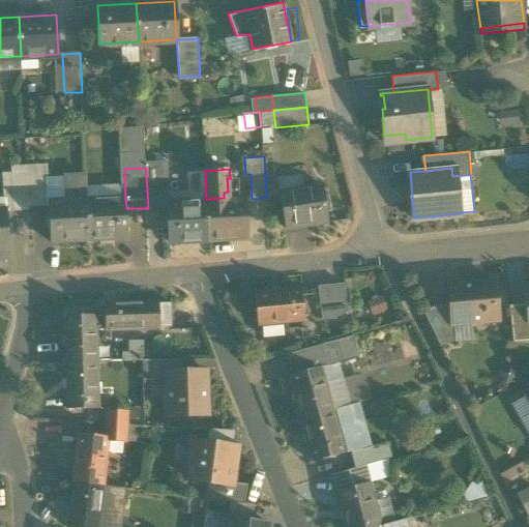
[(159,173),(146,173),(148,208),(148,215),(162,214),(159,173)]
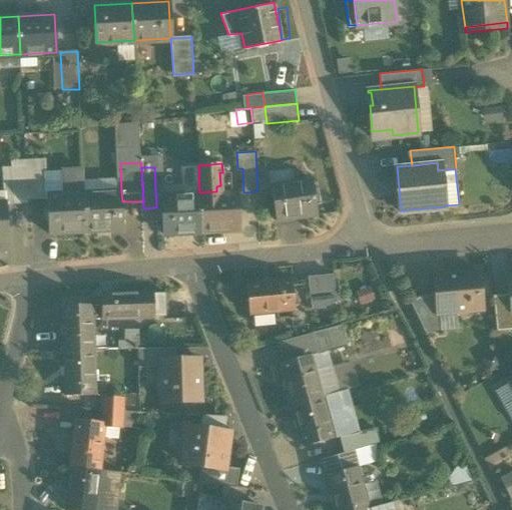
[(67,188),(68,193),(84,192),(83,168),(64,169),(65,188),(67,188)]
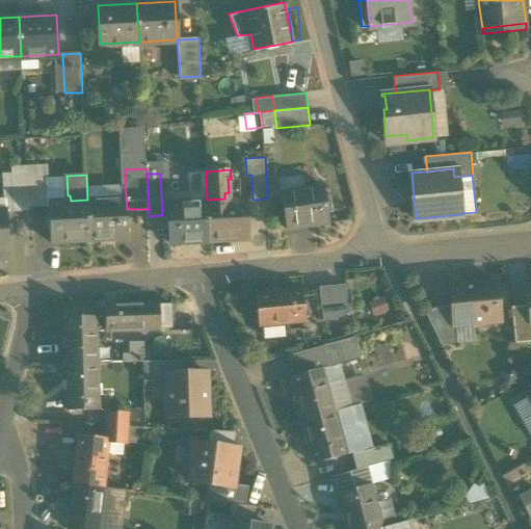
[(239,178),(231,178),(231,179),(228,179),(229,192),(224,193),(224,199),(240,199),(239,178)]
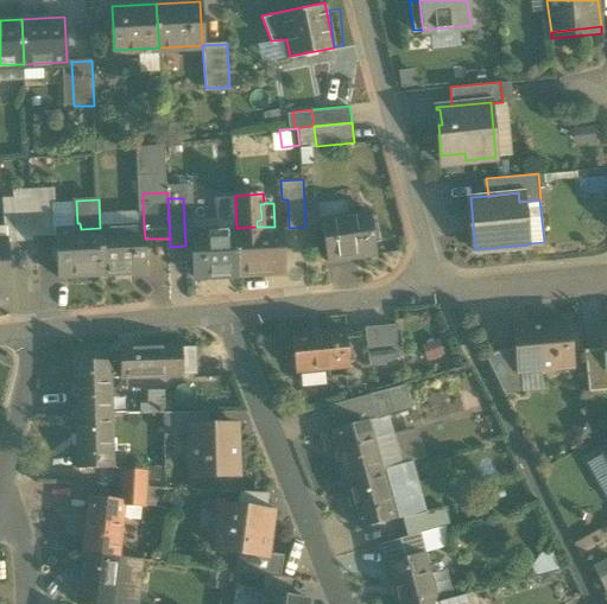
[(32,205),(32,210),(33,234),(51,234),(49,204),(32,205)]
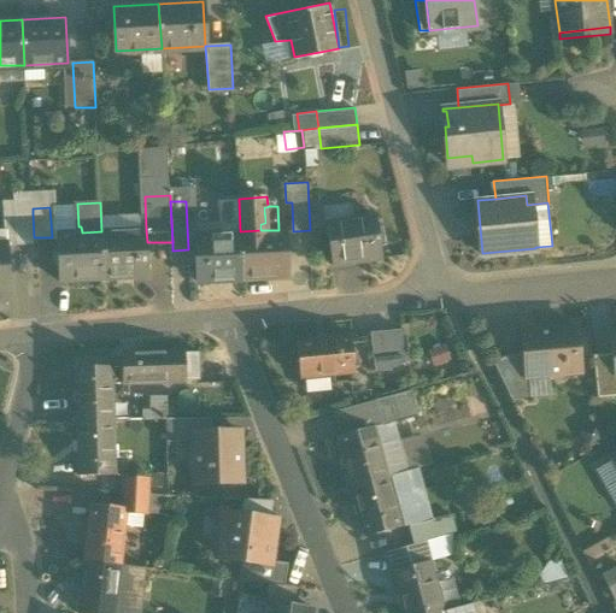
[(34,243),(34,237),(33,213),(17,213),(18,245),(34,243)]
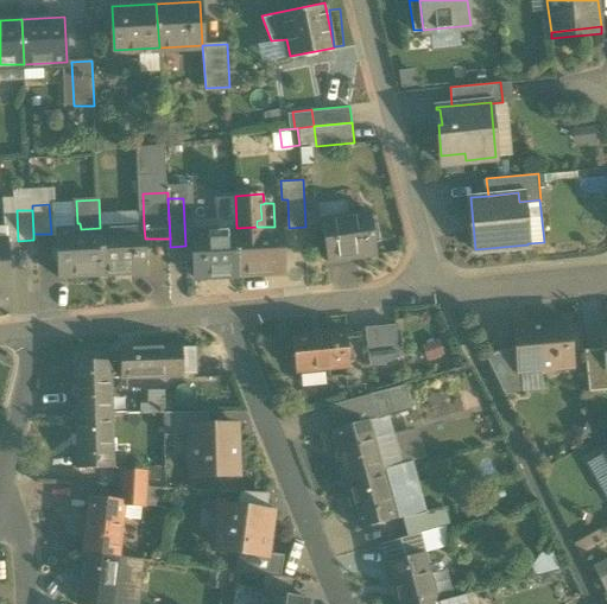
[(322,221),(328,259),(358,254),(358,256),(378,254),(372,214),(322,221)]
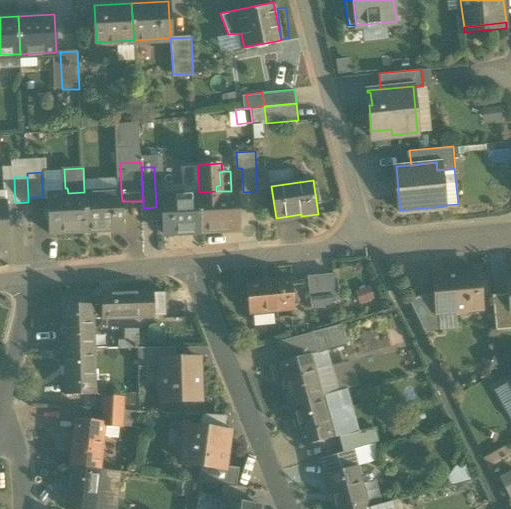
[(88,192),(84,192),(86,231),(123,229),(122,201),(121,190),(88,192)]
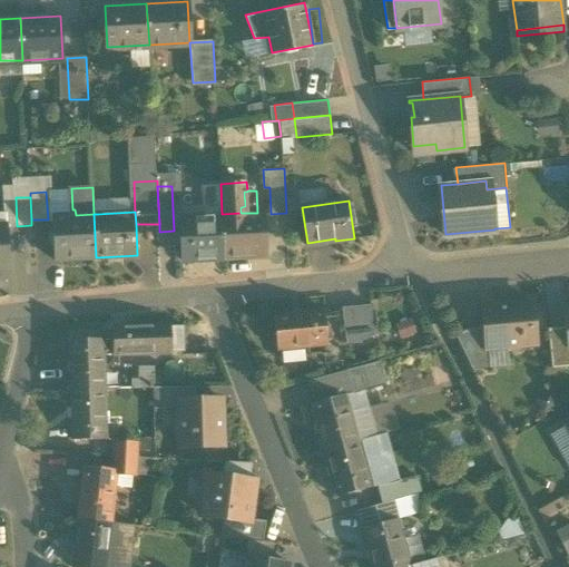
[(257,213),(241,213),(222,214),(224,256),(265,254),(263,212),(257,213)]
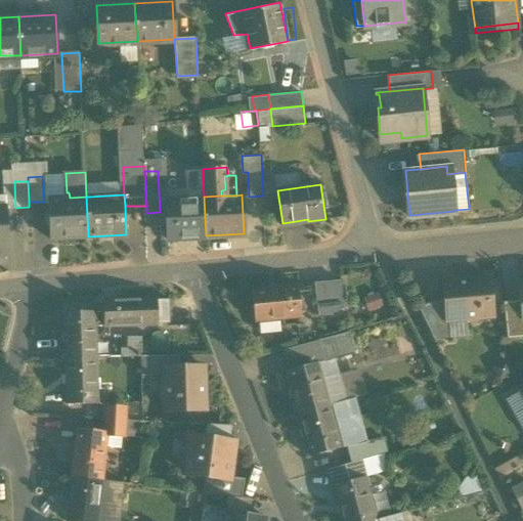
[(88,236),(86,197),(70,198),(48,199),(50,237),(88,236)]
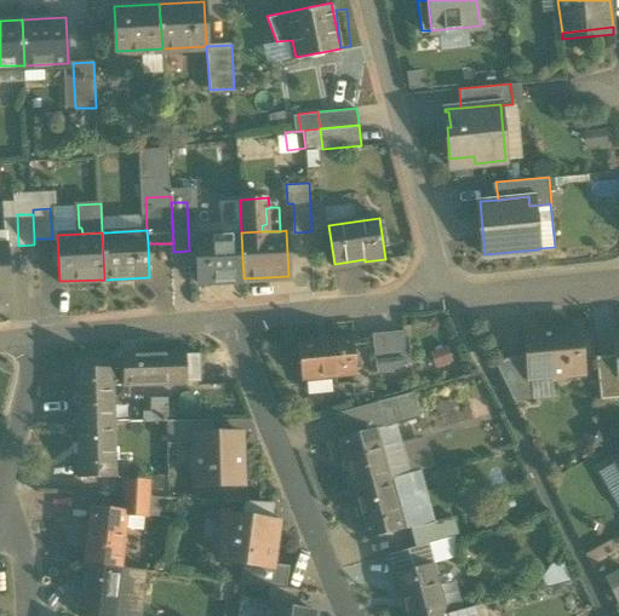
[(199,280),(244,278),(241,232),(196,235),(199,280)]
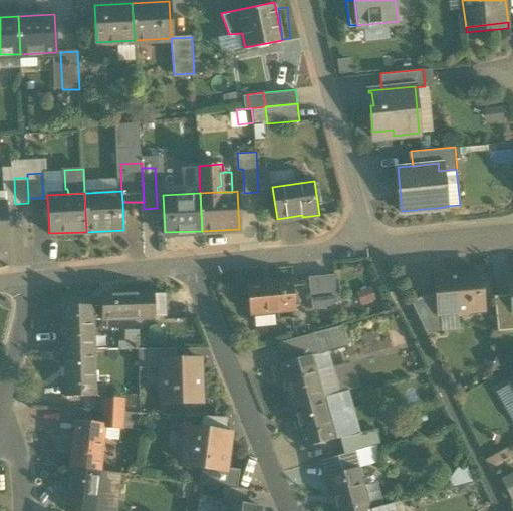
[(9,203),(0,202),(0,240),(10,240),(9,203)]
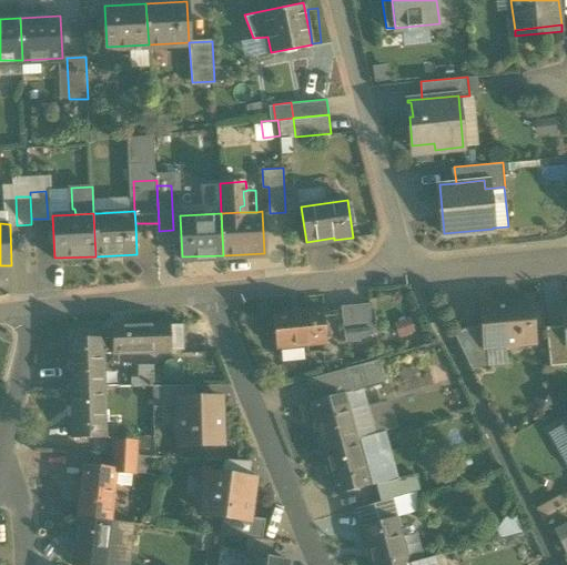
[(504,343),(509,347),(517,346),(520,342),(522,341),(522,330),(533,329),(529,299),(503,301),(504,303),(482,305),(483,324),(485,345),(486,345),(504,343)]
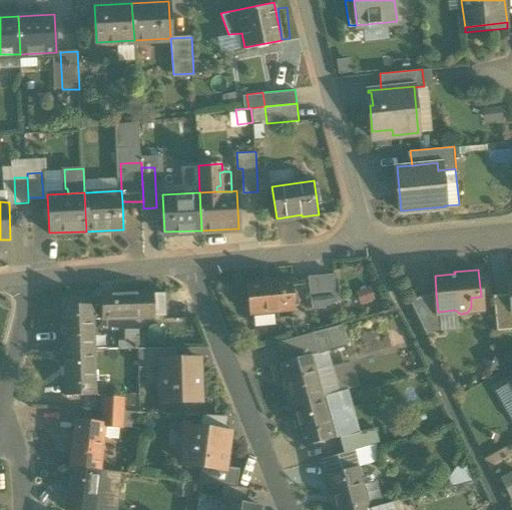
[(308,279),(312,310),(326,309),(325,305),(337,304),(334,277),(308,279)]
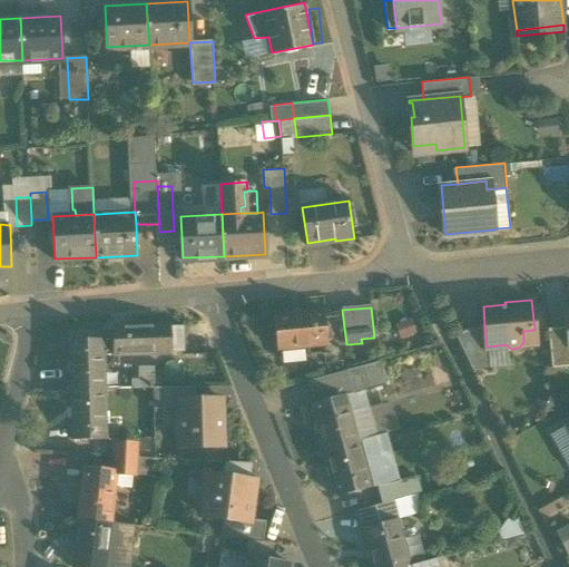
[(274,314),(277,349),(281,348),(283,362),(305,360),(304,345),(327,343),(324,309),(274,314)]
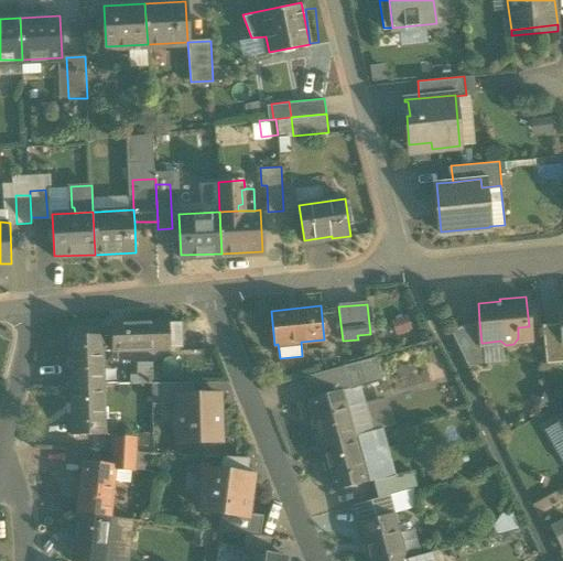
[(111,332),(111,348),(116,347),(170,346),(170,320),(111,322),(111,332)]
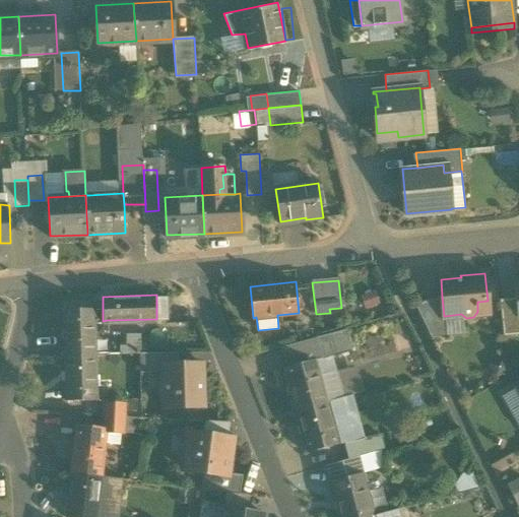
[(156,295),(156,319),(170,320),(170,296),(156,295)]
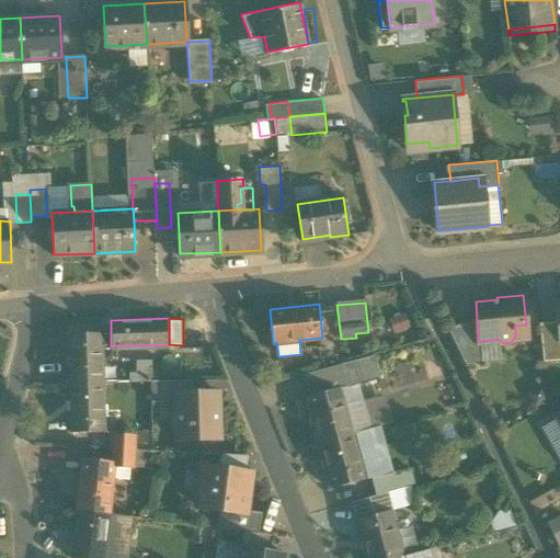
[(539,322),(544,361),(559,359),(559,319),(539,322)]
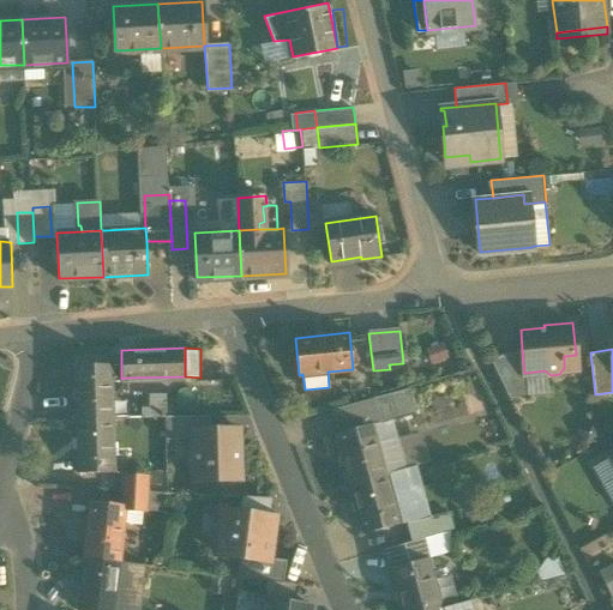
[(492,360),(509,396),(528,394),(526,373),(524,373),(522,350),(508,352),(492,360)]
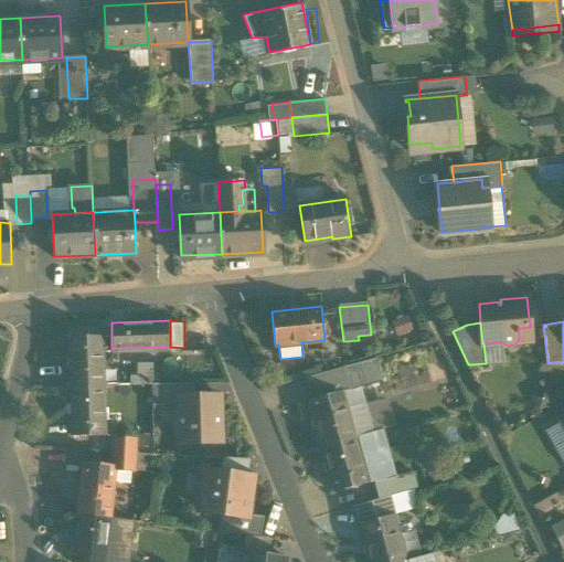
[(519,339),(518,340),(531,339),(530,327),(519,328),(519,339)]
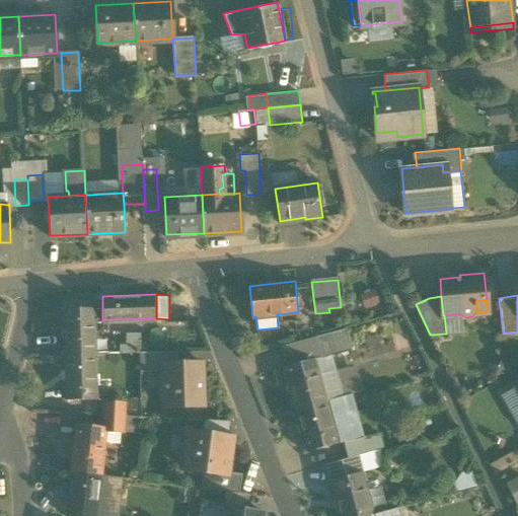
[(64,307),(65,353),(95,352),(94,320),(94,305),(64,307)]
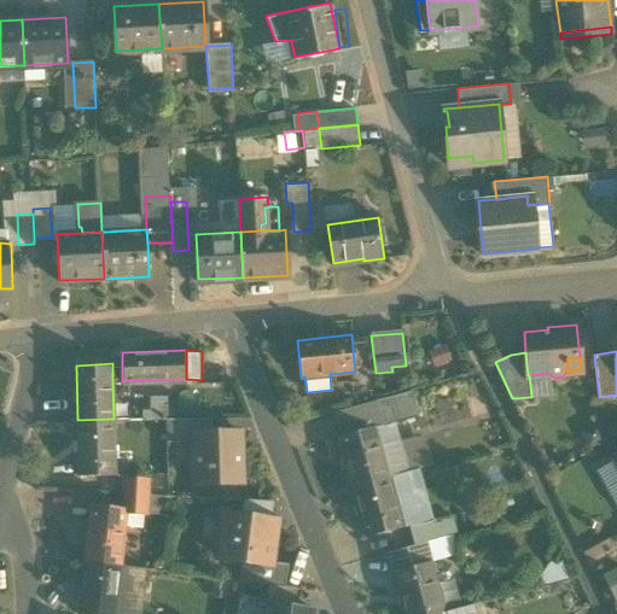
[(112,363),(112,381),(122,381),(122,363),(112,363)]
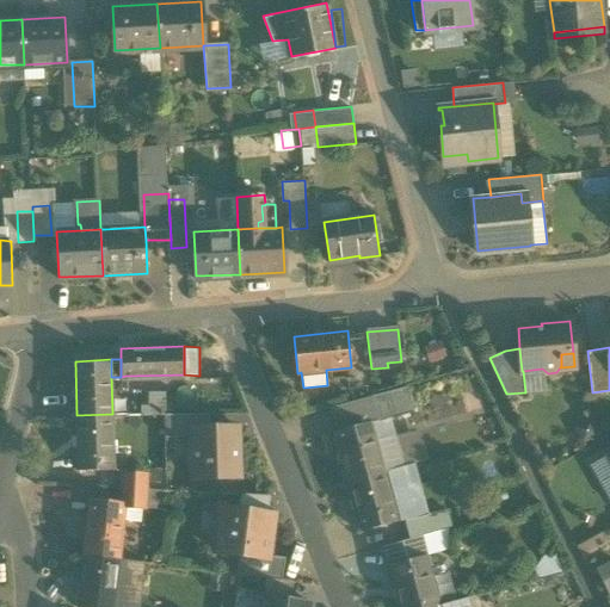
[(328,413),(333,431),(370,421),(371,423),(379,422),(414,413),(407,386),(371,396),(373,401),(328,413)]
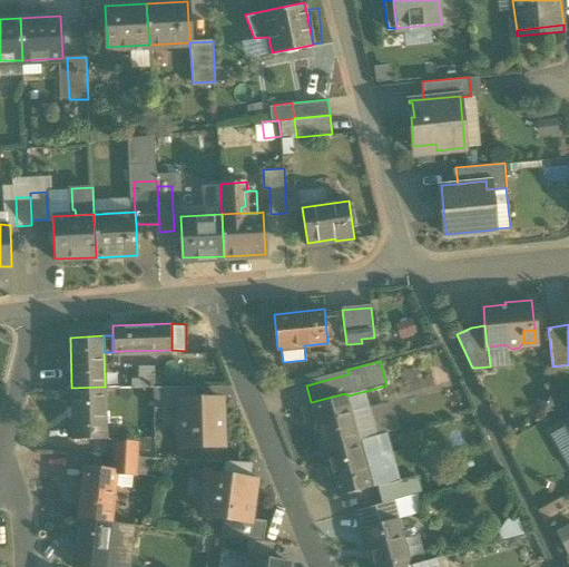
[(140,365),(141,387),(153,385),(156,385),(155,365),(140,365)]
